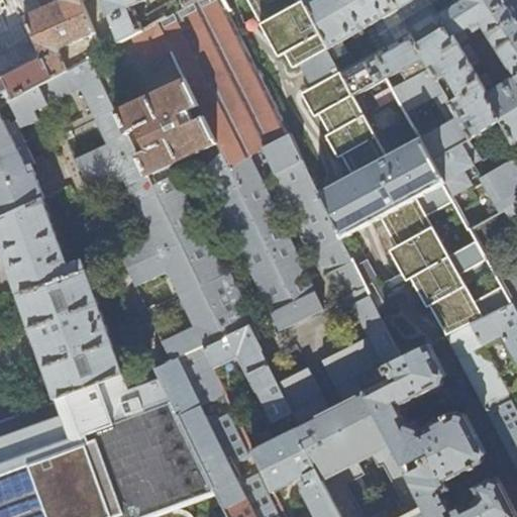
[(0,0),(0,104),(38,84),(55,76),(19,0),(0,0)]
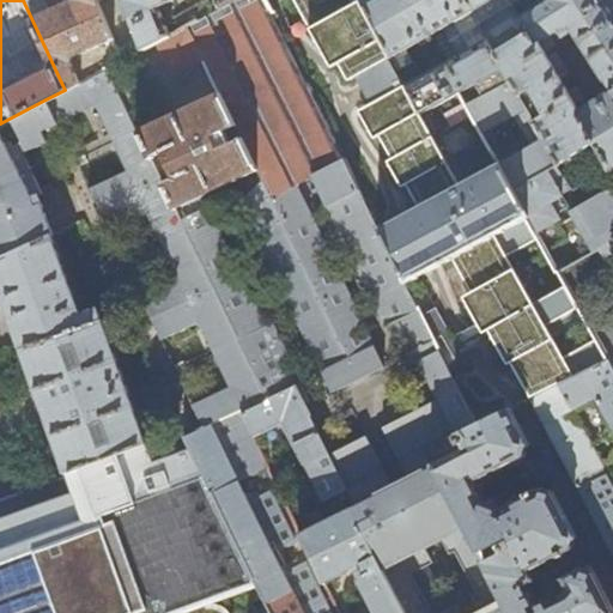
[(23,0),(65,90),(108,67),(123,59),(97,0),(23,0)]
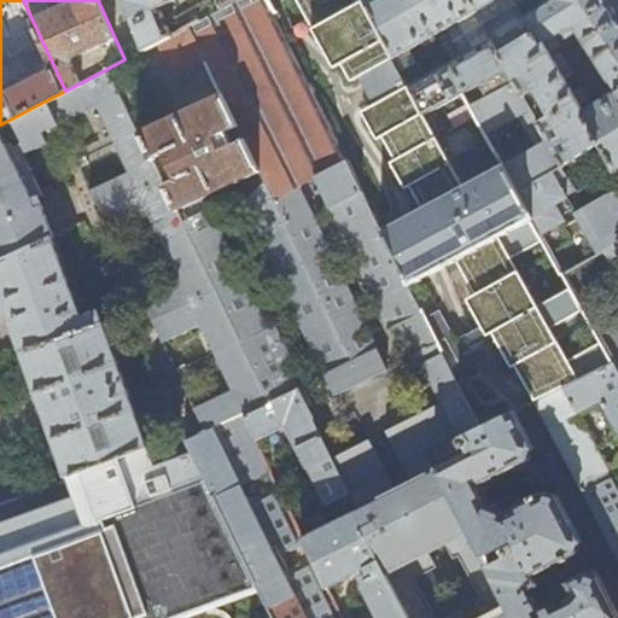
[(175,0),(135,0),(130,3),(149,46),(158,41),(173,33),(162,6),(175,0)]
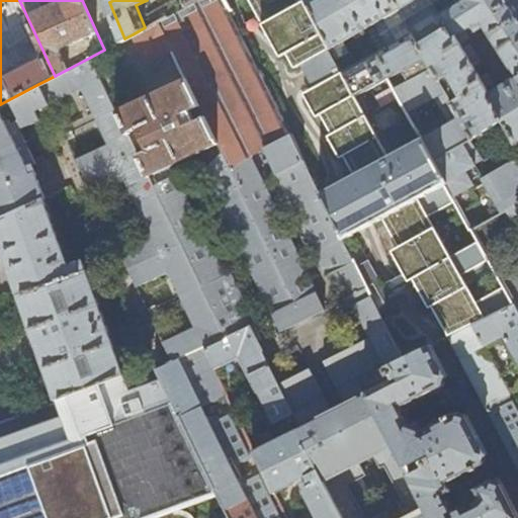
[(150,25),(158,21),(185,7),(181,0),(175,0),(149,14),(148,18),(150,25)]
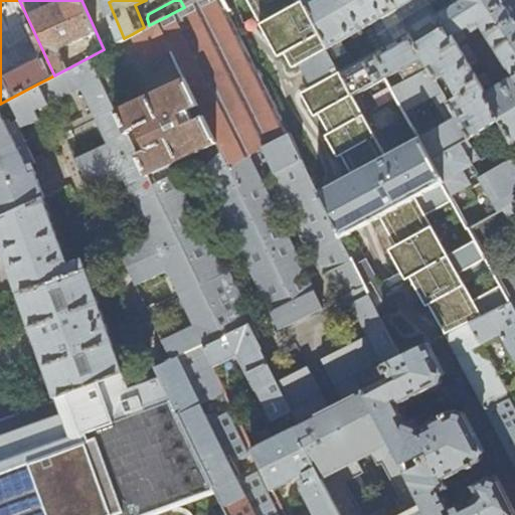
[(279,330),(305,317),(322,308),(278,216),(264,186),(248,154),(255,151),(262,148),(323,275),(328,273),(341,299),(354,324),(359,322),(363,329),(367,337),(385,328),(382,320),(379,314),(345,245),(341,236),(319,192),(223,0),(196,0),(190,4),(184,7),(157,21),(171,50),(185,79),(198,107),(203,118),(216,144),(218,149),(220,153),(207,174),(279,330)]
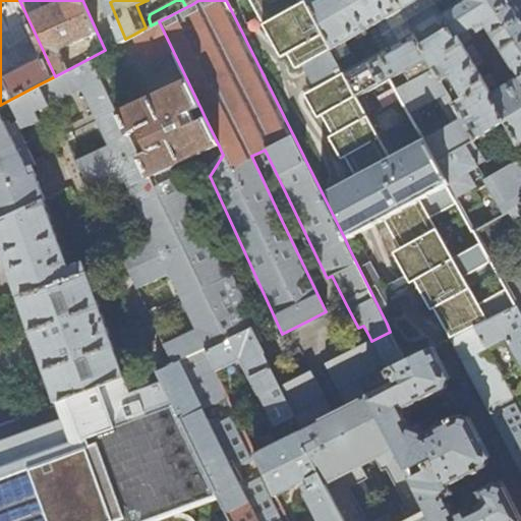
[(251,0),(265,24),(272,20),(285,45),(298,69),(305,65),(319,89),(310,93),(355,175),(389,156),(355,97),(358,96),(307,0),(306,0),(251,0)]
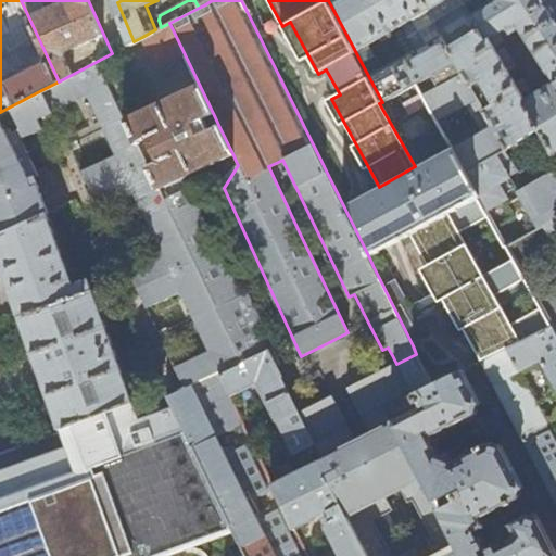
[(328,0),(382,102),(392,97),(416,84),(428,76),(456,62),(449,48),(434,24),(436,24),(422,0),(328,0)]
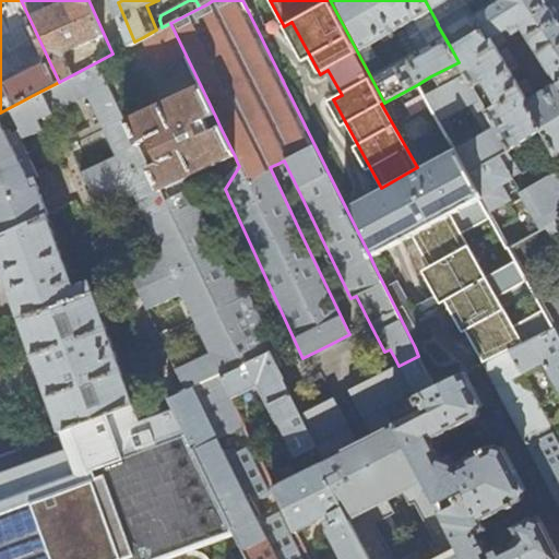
[(425,0),(438,24),(466,4),(463,0),(425,0)]
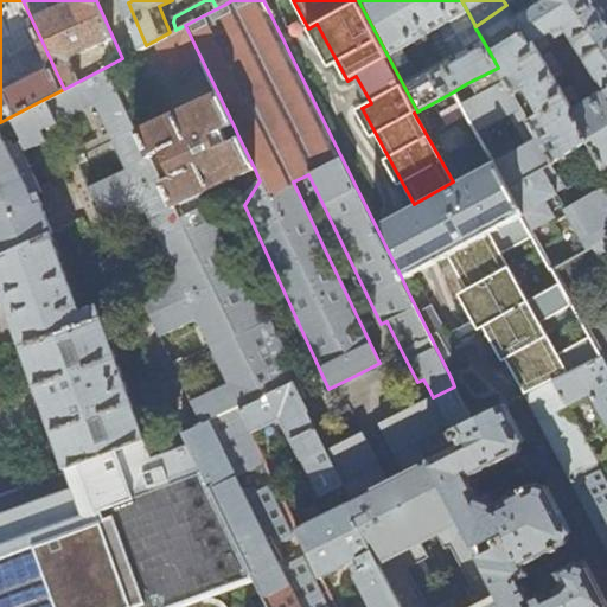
[(605,90),(606,89),(606,18),(602,11),(594,0),(547,0),(550,5),(512,26),(519,34),(530,55),(568,32),(605,90)]
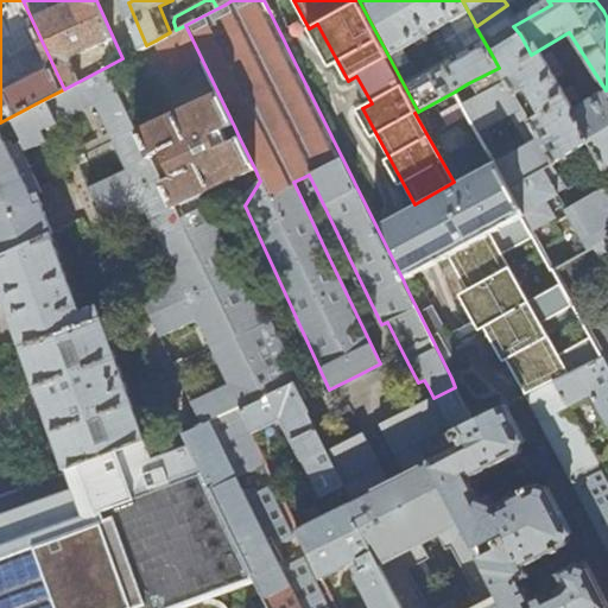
[(185,25),(176,30),(170,32),(156,40),(172,74),(202,59),(185,25)]
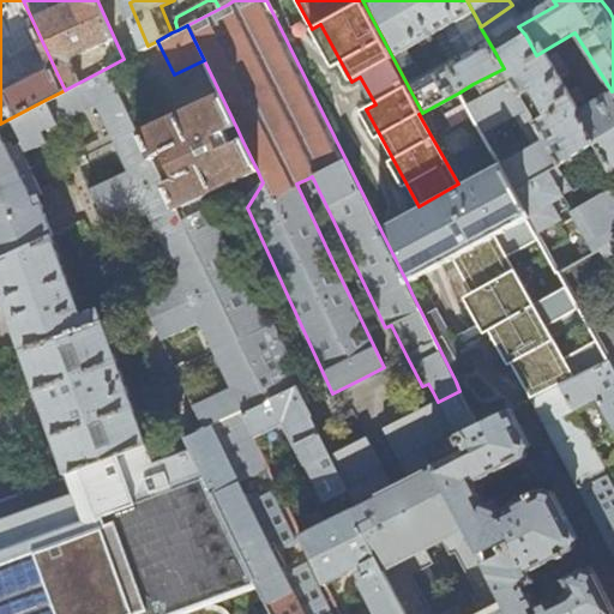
[(504,68),(560,166),(589,150),(570,116),(536,55),(525,35),(495,53),(504,68)]
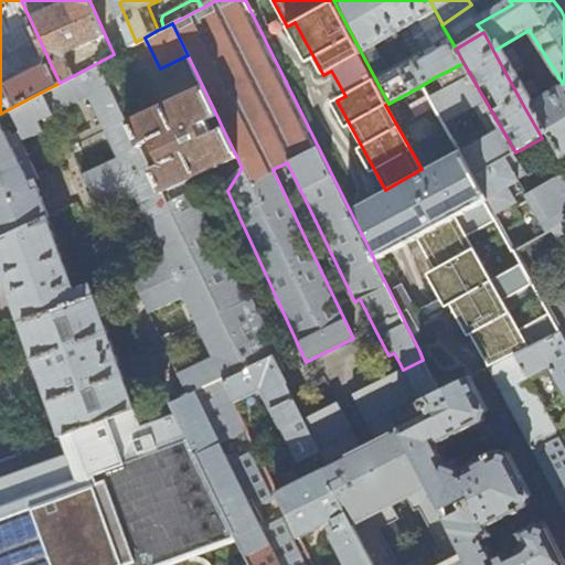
[(42,92),(54,116),(87,100),(98,125),(100,128),(104,135),(116,160),(82,176),(100,215),(135,200),(163,258),(129,275),(148,315),(182,299),(211,358),(176,374),(185,395),(222,379),(245,368),(149,164),(142,152),(129,123),(99,62),(60,83),(42,92)]
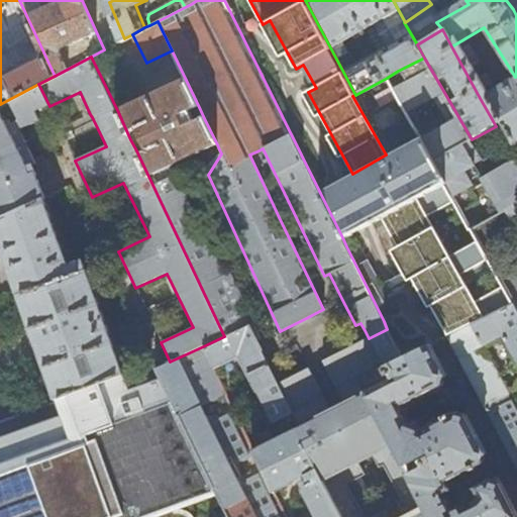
[(483,160),(472,139),(424,58),(398,71),(403,81),(392,87),(406,113),(432,98),(447,124),(420,139),(445,183),(452,197),(474,185),(471,181),(481,175),(476,165),(483,160)]
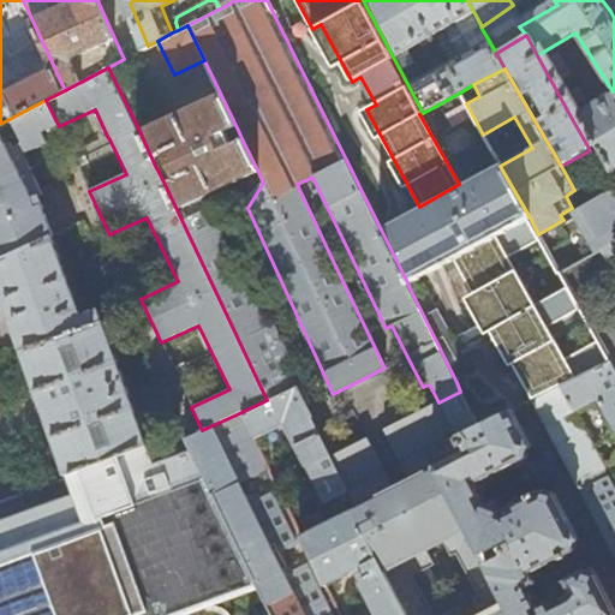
[(604,175),(614,168),(614,95),(613,91),(571,117),(590,150),(604,175)]
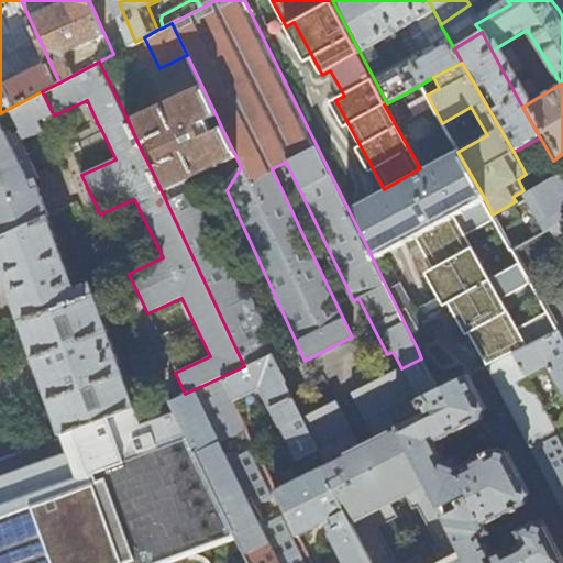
[(201,123),(217,117),(202,87),(129,122),(142,152),(164,142),(169,143),(173,148),(172,153),(148,164),(244,366),(272,354),(276,353),(250,297),(243,299),(191,188),(190,188),(187,179),(236,157),(222,129),(208,136),(201,123)]
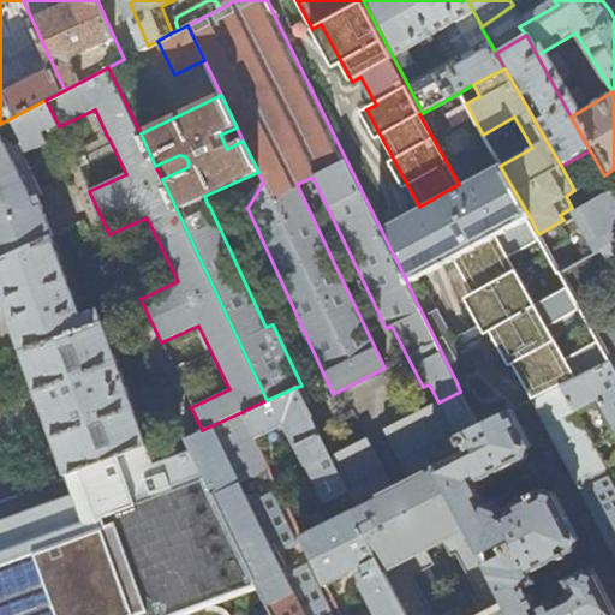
[(59,126),(46,100),(0,124),(0,261),(52,238),(49,231),(40,206),(37,198),(41,197),(23,156),(47,144),(42,133),(59,126)]
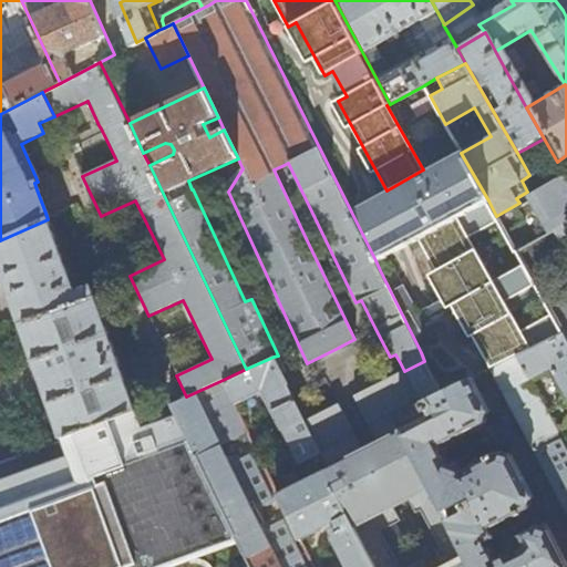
[(419,240),(488,200),(461,153),(460,151),(423,169),(387,191),(388,193),(351,212),(375,260),(419,240)]
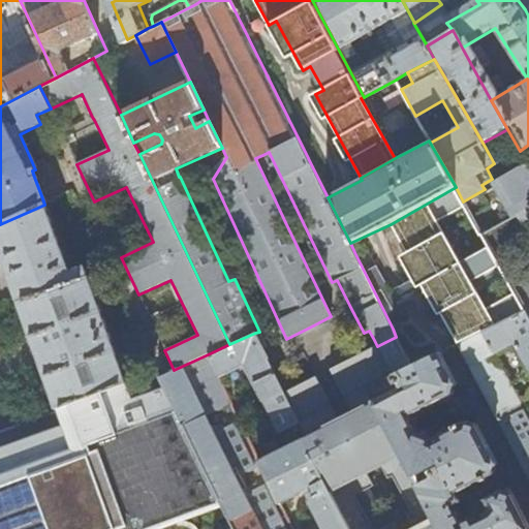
[(528,165),(527,163),(495,183),(515,219),(524,215),(523,214),(528,210),(528,165)]
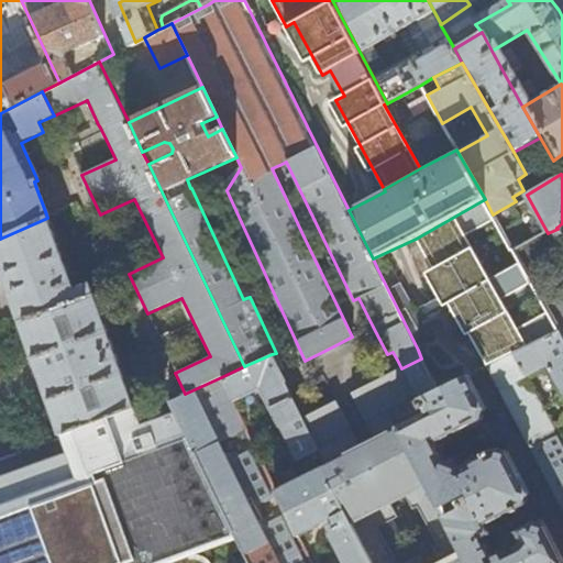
[(487,366),(559,333),(548,313),(518,329),(503,300),(531,284),(519,263),(490,278),(466,235),(495,219),(493,214),(485,199),(416,239),(487,366)]
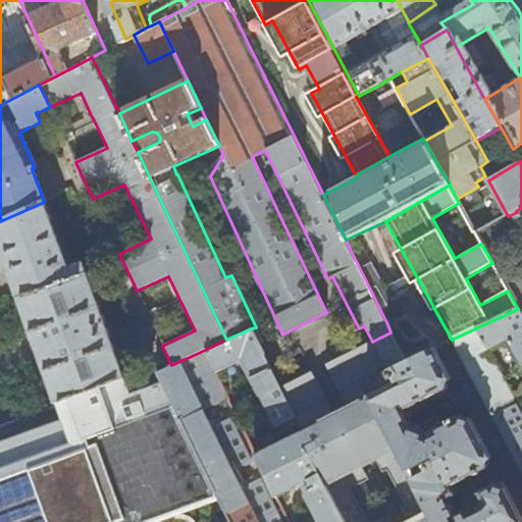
[(0,250),(56,402),(124,376),(83,262),(69,267),(44,202),(0,221),(0,250)]
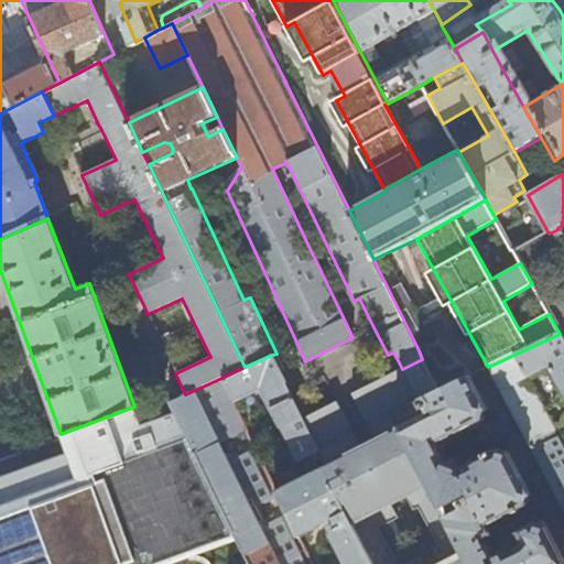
[(415,344),(431,336),(392,267),(389,267),(378,269),(415,344)]
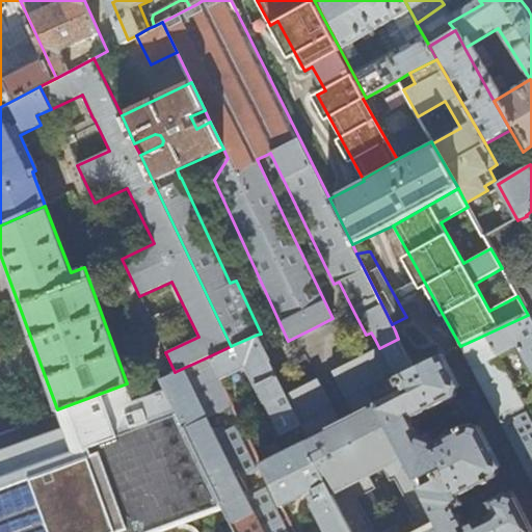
[(531,322),(528,315),(460,346),(531,481),(531,423),(496,355),(516,345),(531,374),(531,322)]
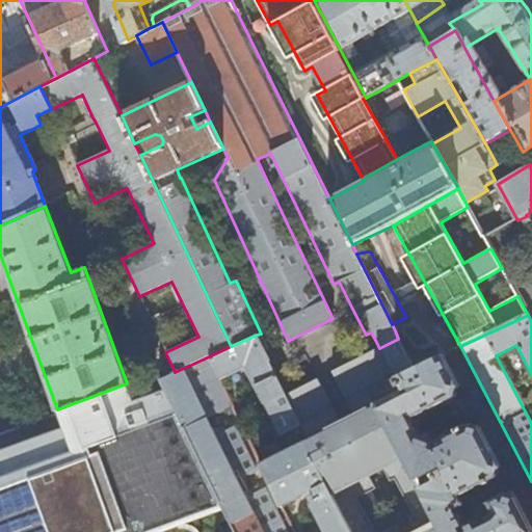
[(286,394),(257,335),(231,346),(209,356),(295,531),(353,531),(309,441),(288,450),(284,440),(303,429),(286,394)]
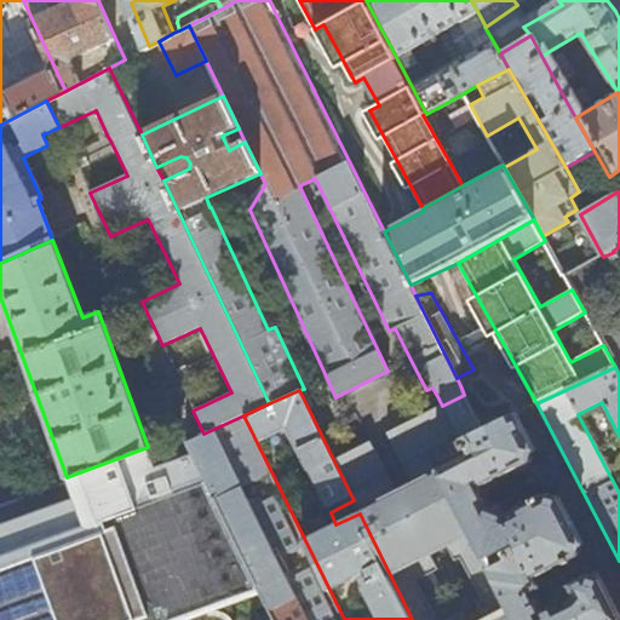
[(397,492),(371,440),(333,459),(354,500),(360,514),(412,619),(515,619),(488,567),(484,558),(430,454),(482,429),(464,395),(442,406),(388,432),(414,483),(407,487),(397,492)]
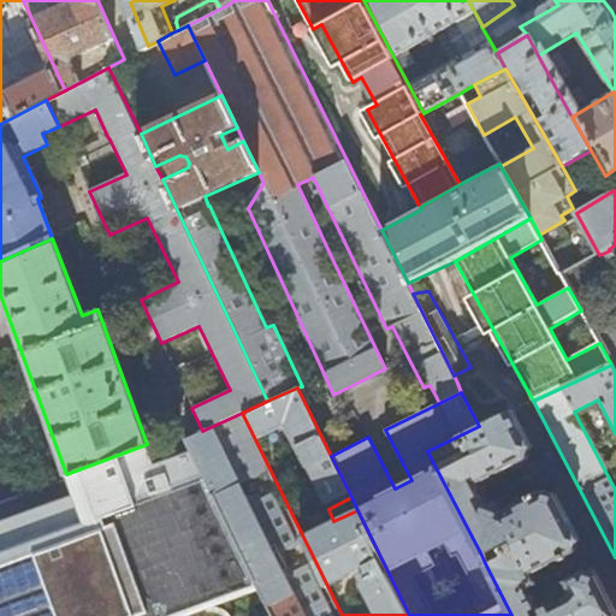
[(511,412),(479,426),(427,451),(481,555),(499,546),(503,555),(485,563),(511,615),(615,615),(615,612),(597,575),(585,572),(566,581),(570,591),(538,608),(527,587),(534,584),(529,573),(560,557),(561,560),(566,557),(564,555),(574,550),(578,539),(555,495),(544,491),(537,493),(535,491),(531,493),(532,495),(527,497),(528,498),(502,511),(496,501),(486,505),(474,483),(525,457),(529,445),(511,412)]
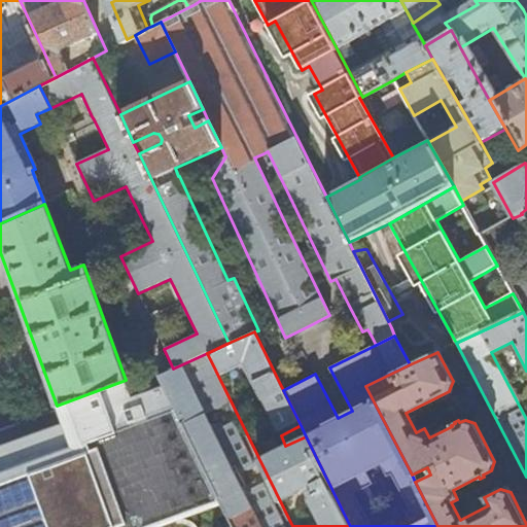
[(173,369),(160,375),(221,503),(233,526),(292,526),(207,353),(173,369)]
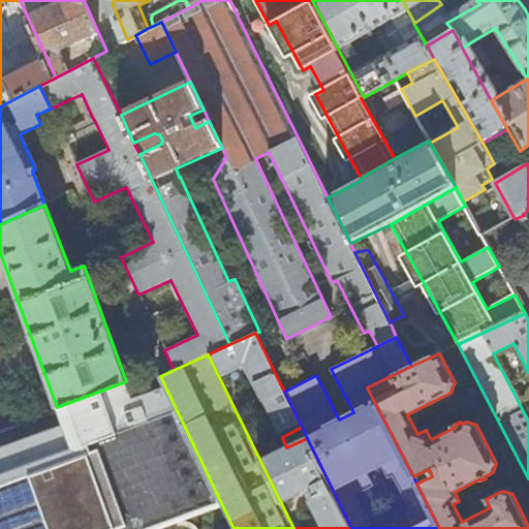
[(0,428),(37,414),(18,360),(0,366),(0,428)]
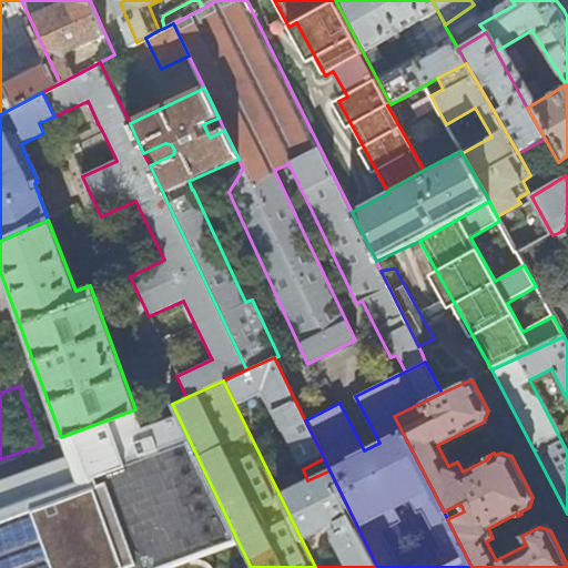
[(0,567),(206,567),(204,566),(201,565),(196,563),(189,564),(188,561),(239,543),(172,404),(169,397),(135,409),(61,437),(40,445),(0,459),(0,567)]
